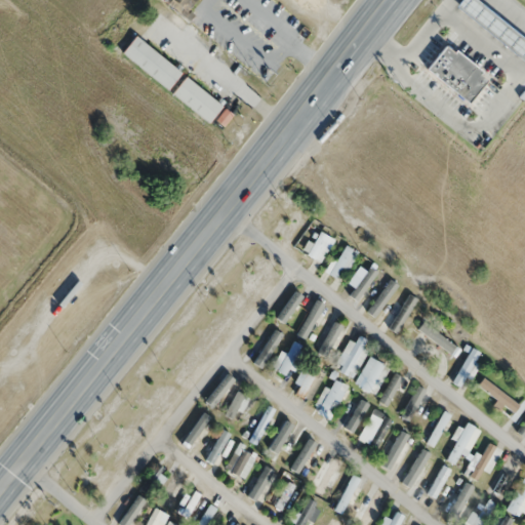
[(195,0),(161,0),(183,16),(195,0)]
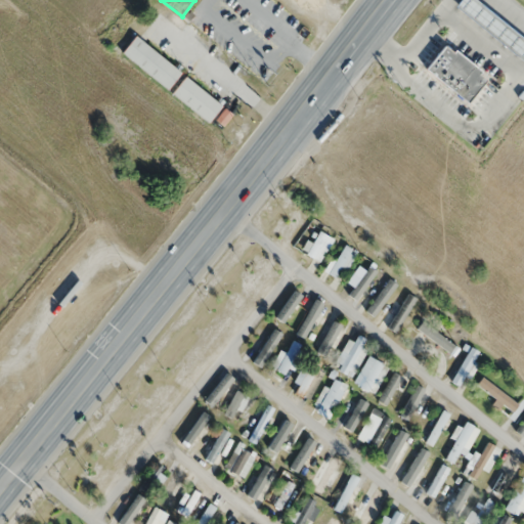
[(457,0),(452,6),(522,61),(523,59),(523,41),(471,0),(457,0)]
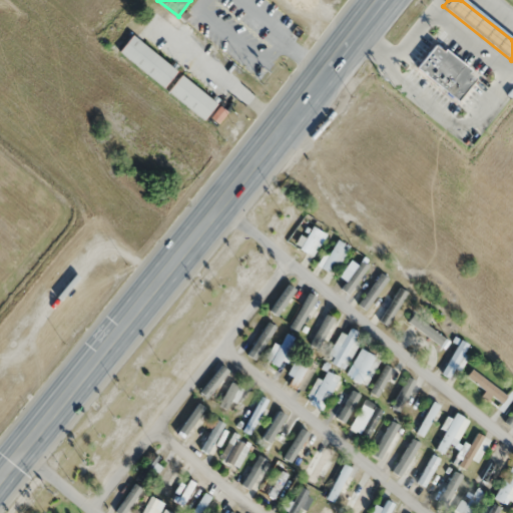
[(176,71),(131,35),(117,51),(163,88),(176,71)]
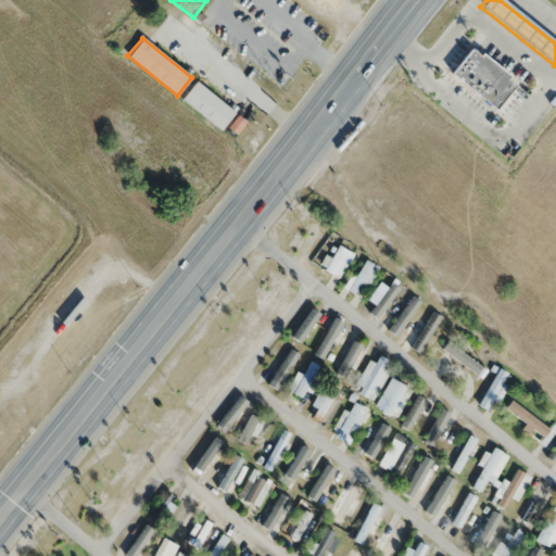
[(497,112),(518,84),(469,47),(447,75),(497,112)]
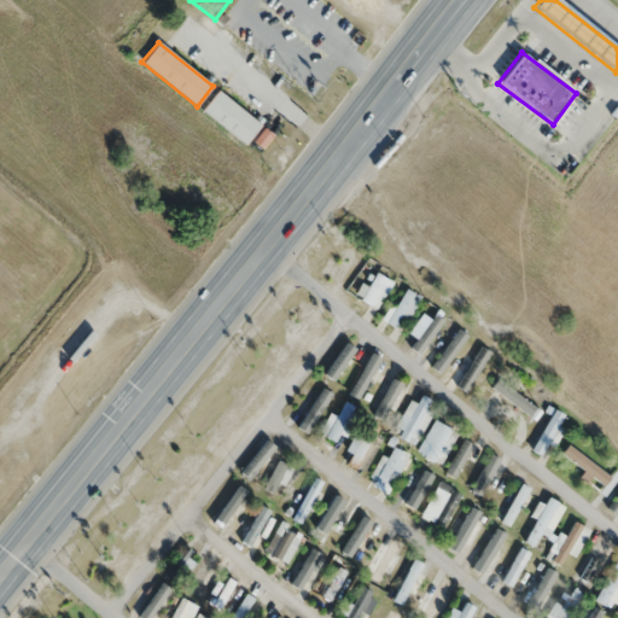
[(261,128),(219,89),(202,109),(244,146),(261,128)]
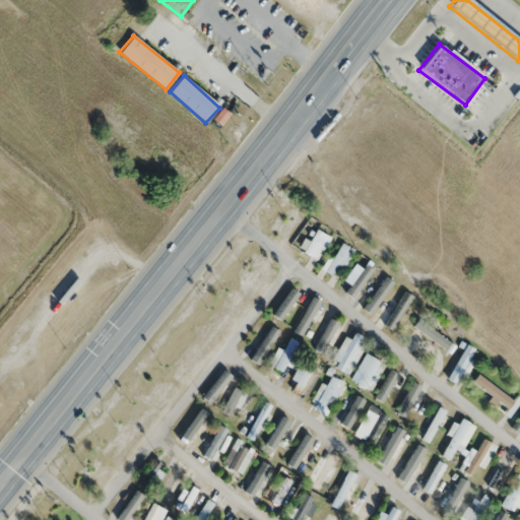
[(225,110),(218,109),(216,122),(223,124),(225,110)]
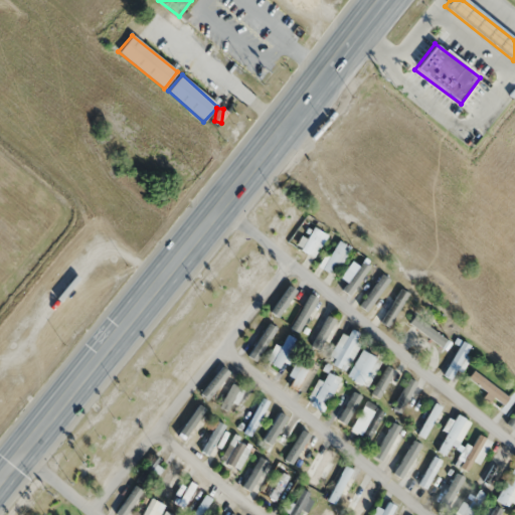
[(327,235),(314,227),(306,239),(301,236),(295,246),(309,255),(316,244),(320,247),(327,235)]
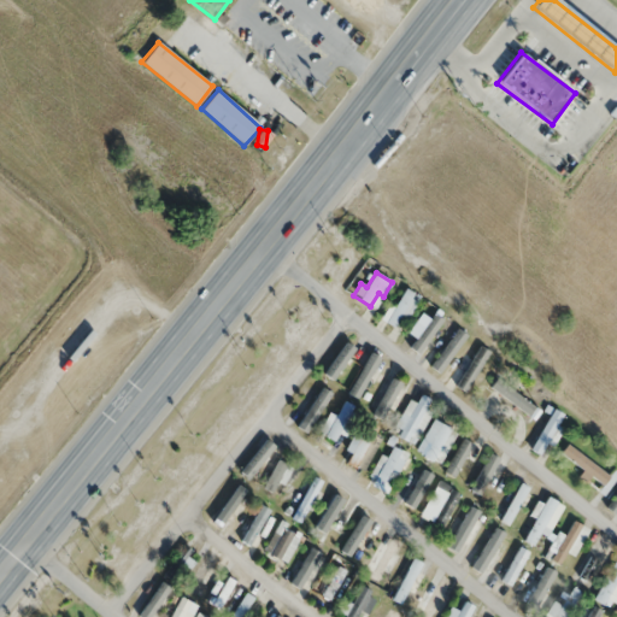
[(380,317),(391,328),(418,299),(406,288),(380,317)]
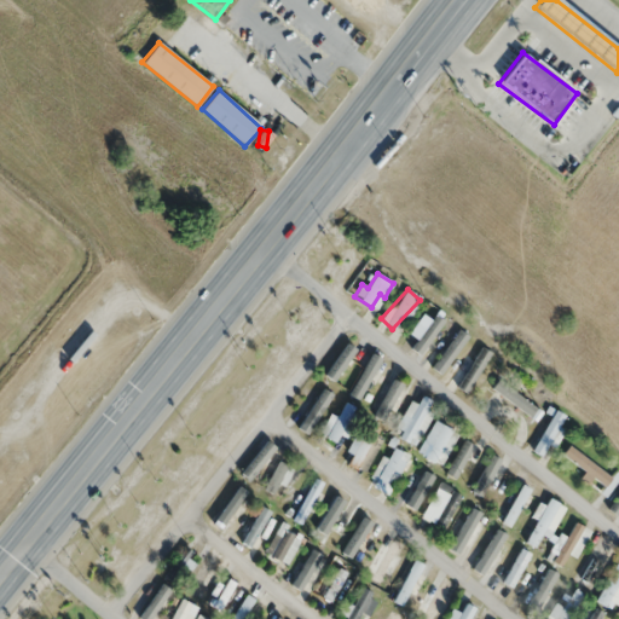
[(444,318),(432,312),(420,335),(432,341),(444,318)]
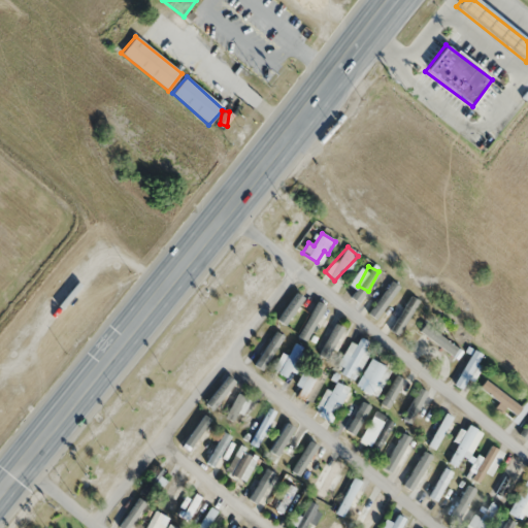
[(402,307),(398,305),(382,328),(395,338),(405,325),(408,327),(421,310),(407,300),(402,307)]
